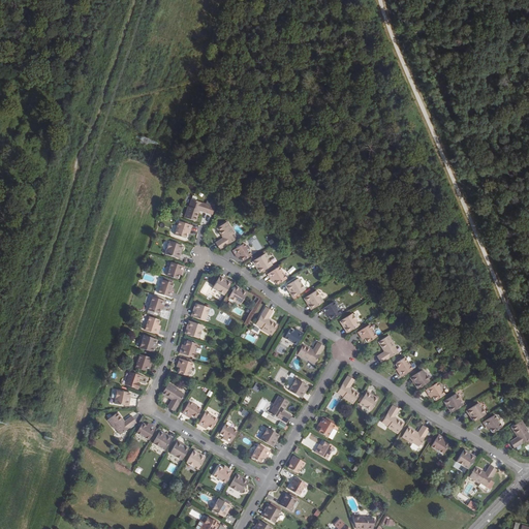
[(187,207),(184,217),(195,221),(198,211),(207,214),(210,207),(191,199),(188,207),(187,207)]
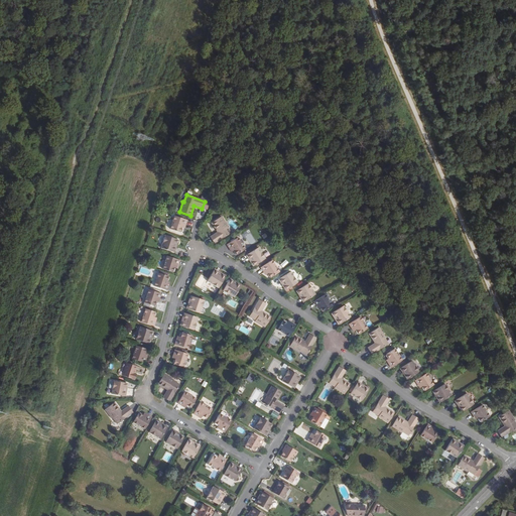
[(179,228),(178,227),(179,224),(182,225),(184,220),(172,215),(167,228),(177,231),(178,231),(179,228)]
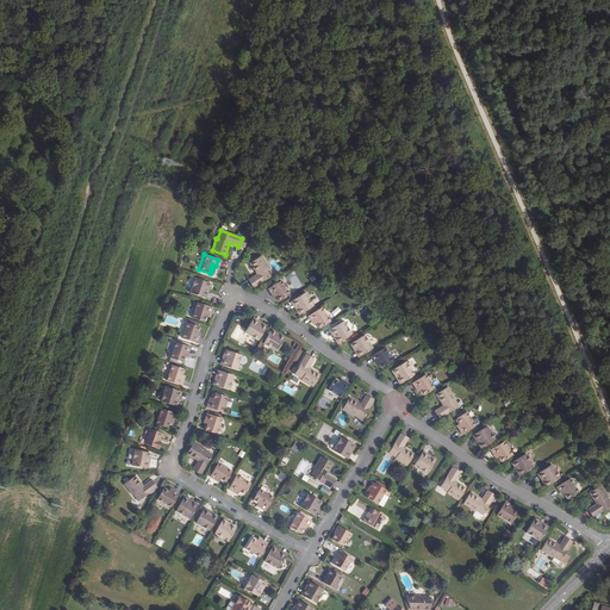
[(249,263),(256,274),(248,280),(253,288),(272,275),(267,268),(268,267),(261,256),(249,263)]
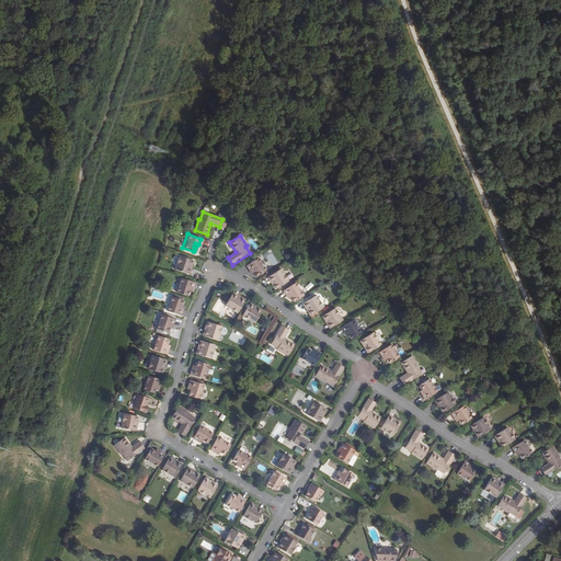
[(179,255),(174,268),(186,273),(190,264),(191,264),(192,264),(193,261),(192,260),(179,255)]
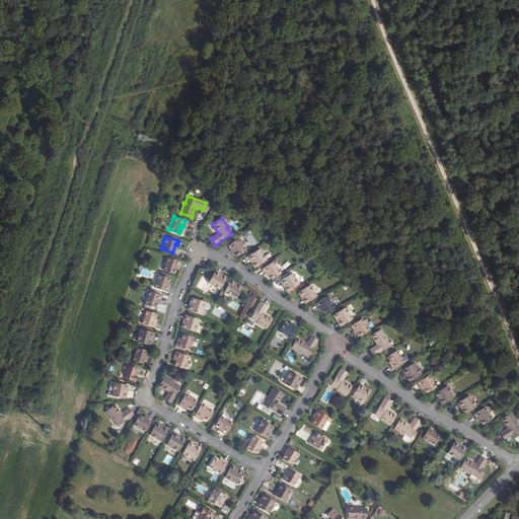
[(246,250),(239,239),(227,246),(230,251),(233,249),(234,251),(235,252),(234,253),(236,256),(237,256),(246,250)]
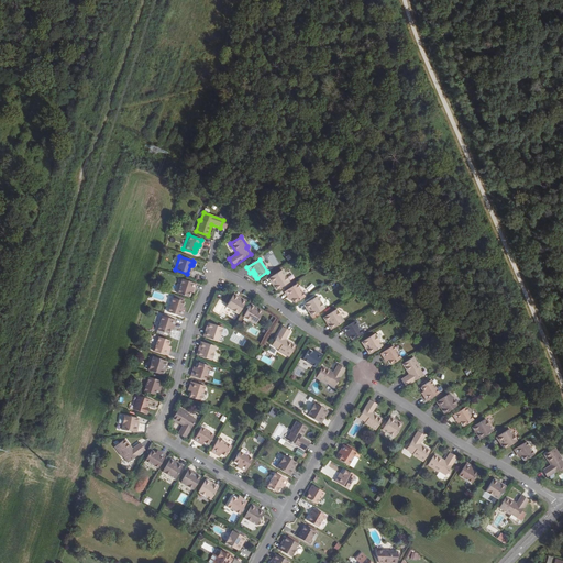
[(290,282),(283,269),(272,276),(277,284),(276,285),(275,286),(277,289),(278,289),(290,282)]
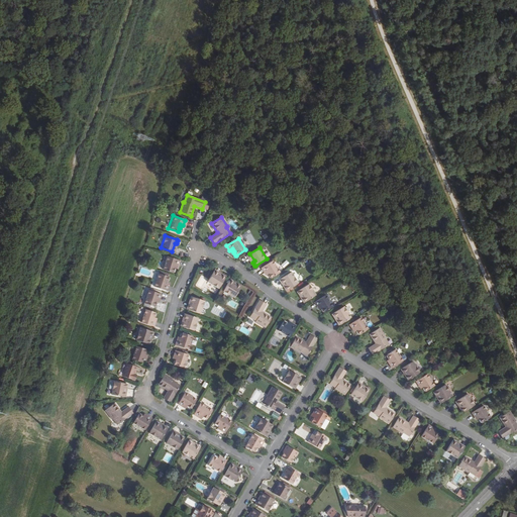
[(178,266),(180,260),(168,255),(163,269),(173,272),(174,272),(175,269),(174,268),(175,265),(178,266)]
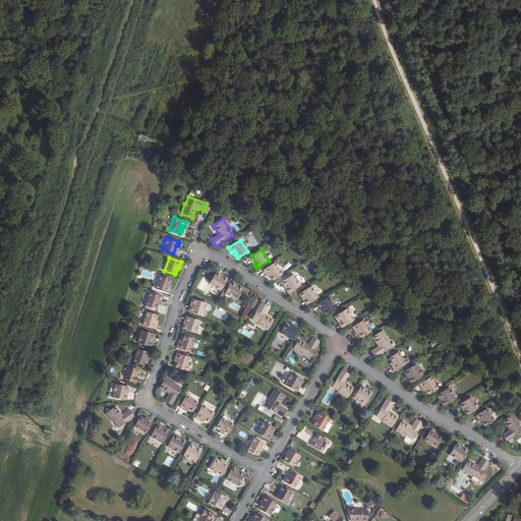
[(276,262),(265,269),(268,274),(270,273),(272,275),(271,277),(273,279),(274,279),(283,274),(276,262)]
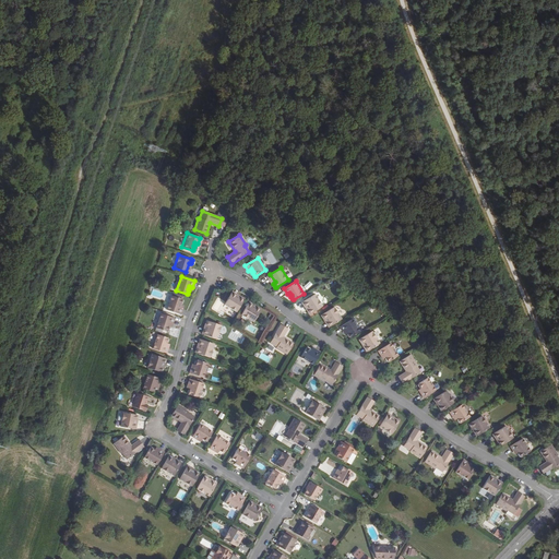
[(171,295),(167,309),(180,313),(182,308),(179,307),(180,305),(180,304),(181,302),(182,300),(181,298),(182,296),(173,293),(171,295)]
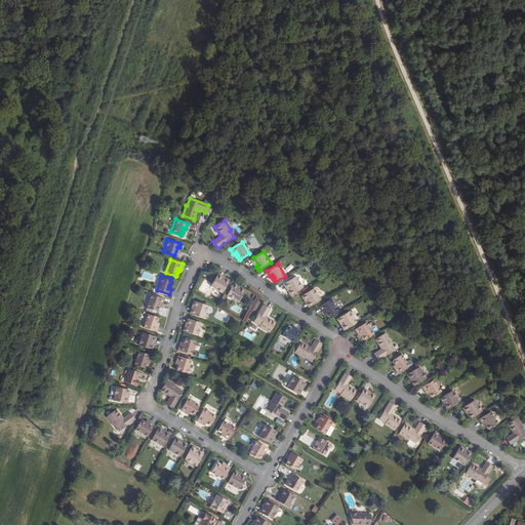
[(232,282),(232,281),(229,279),(228,280),(227,281),(219,276),(213,287),(225,293),(232,282)]
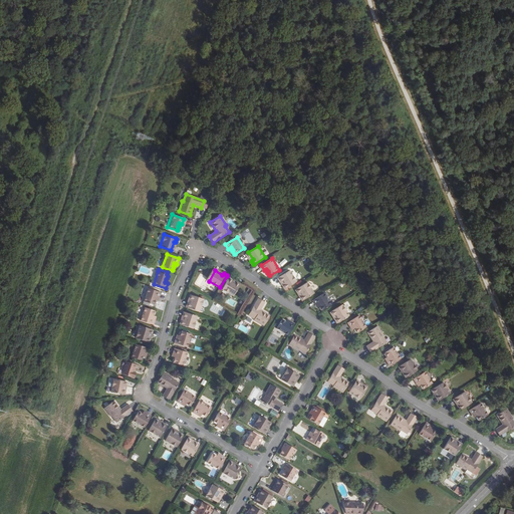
[(297,281),(290,270),(280,276),(285,283),(284,284),(283,285),(284,287),(286,288),(297,281)]
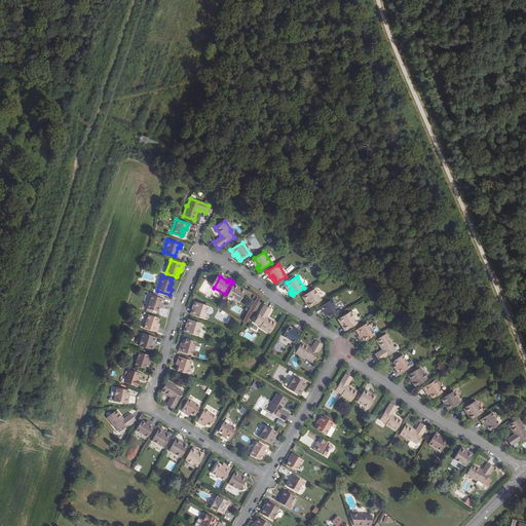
[(229,297),(241,303),(248,293),(239,289),(240,288),(239,286),(237,285),(236,286),(229,297)]
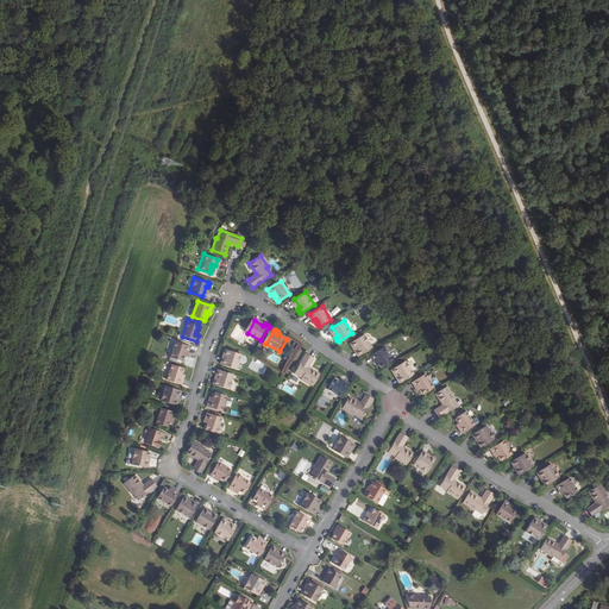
[(351,343),(351,344),(352,346),(355,346),(356,346),(360,355),(372,347),(365,334),(351,343)]
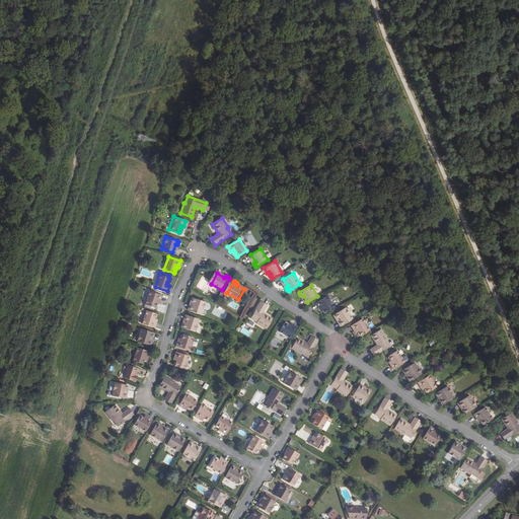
[(160,300),(161,295),(149,290),(145,304),(154,307),(156,306),(157,303),(156,302),(157,299),(160,300)]
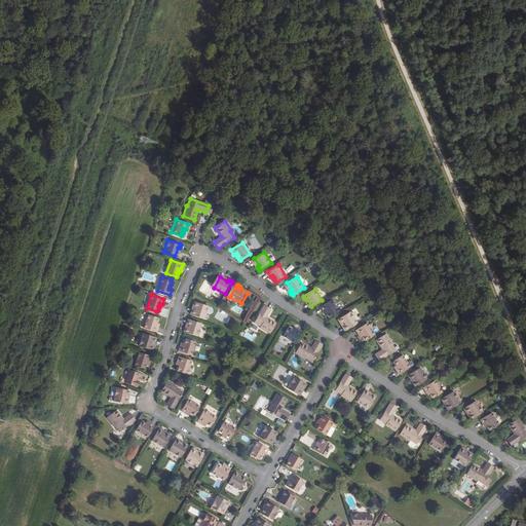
[(339,311),(332,300),(320,307),(323,312),(326,310),(327,312),(328,313),(327,314),(328,317),(331,317),(339,311)]
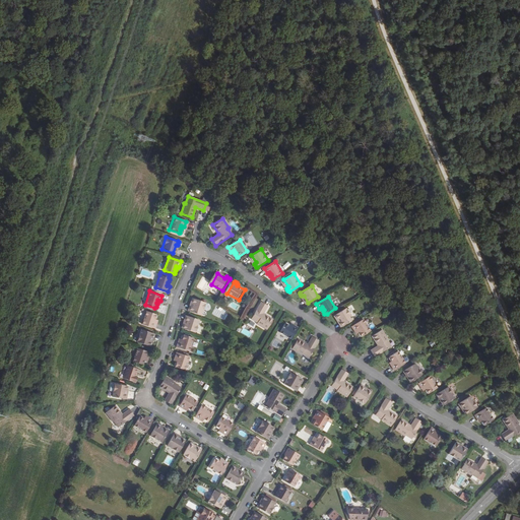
[(192,303),(193,304),(190,312),(202,316),(206,303),(193,299),(192,300),(191,302),(192,303)]
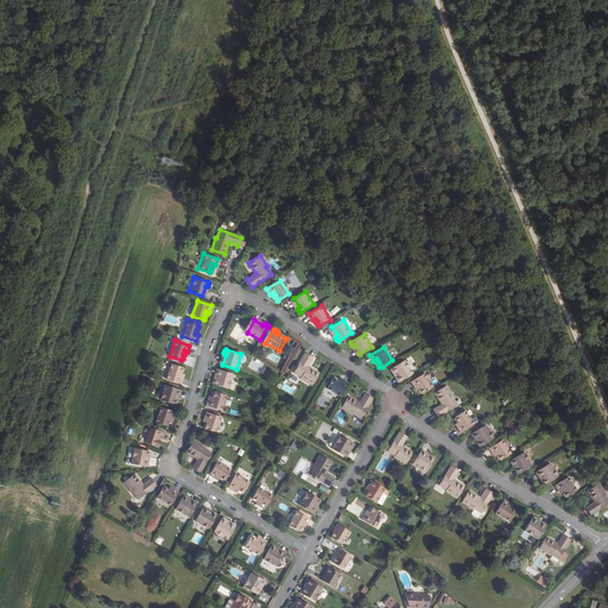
[(316,359),(308,354),(296,374),(303,379),(315,386),(322,374),(311,368),(316,359)]
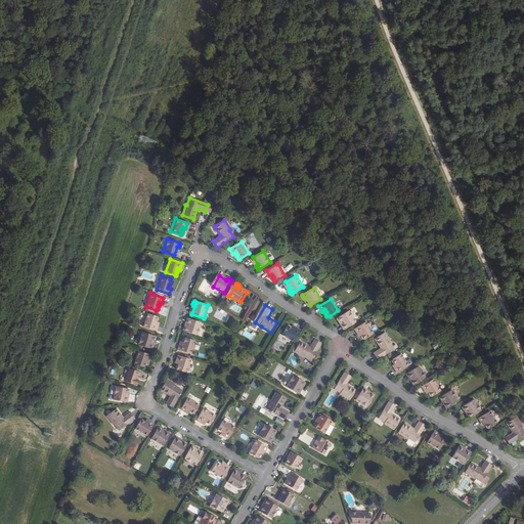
[(340,321),(341,320),(346,328),(356,321),(349,310),(338,317),(337,318),(339,321),(340,321)]
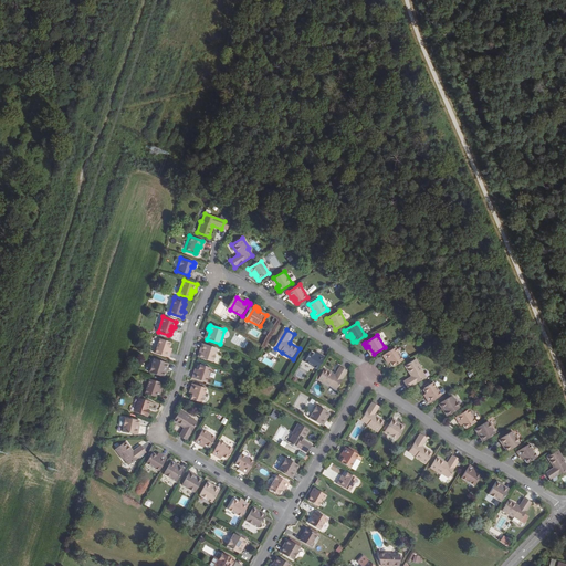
[(154,352),(168,357),(170,350),(167,349),(168,347),(168,346),(169,346),(170,343),(169,342),(158,338),(154,352)]
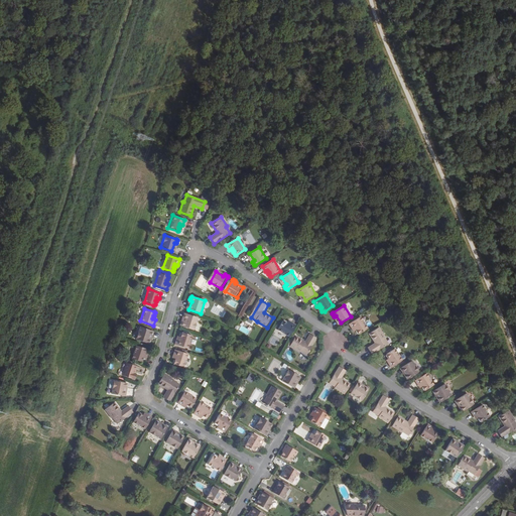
[(195,331),(199,317),(187,314),(184,323),(183,321),(181,323),(181,325),(182,327),(195,331)]
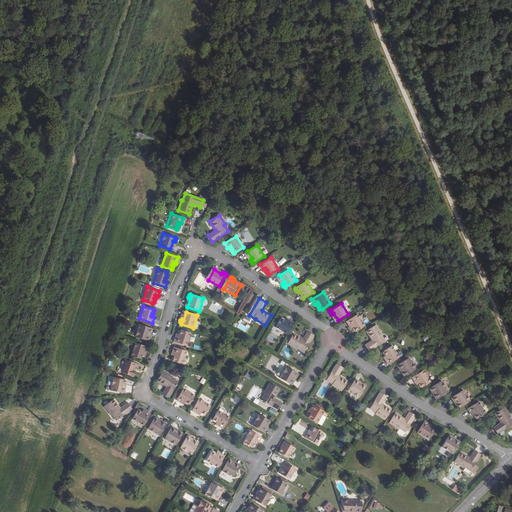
[(358,314),(347,321),(350,326),(352,324),(354,326),(354,327),(353,328),(355,331),(357,331),(365,326),(358,314)]
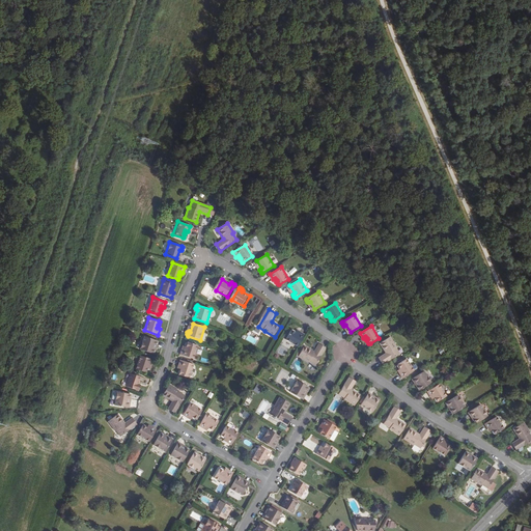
[(300,347),(307,336),(302,333),(300,336),(298,334),(297,334),(297,332),(295,331),(294,332),(287,340),(300,347)]
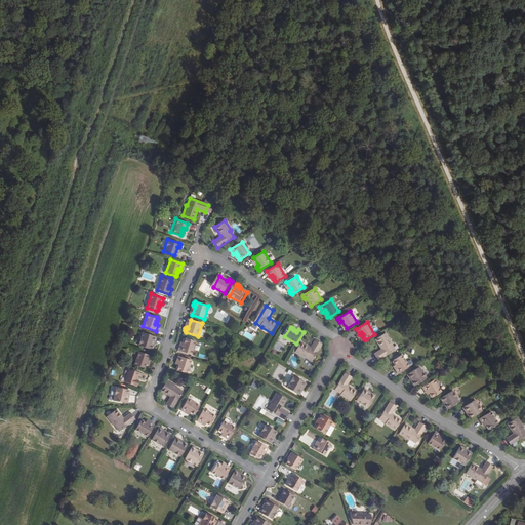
[(151,345),(154,336),(143,332),(138,345),(151,349),(152,349),(153,346),(152,345),(151,345)]
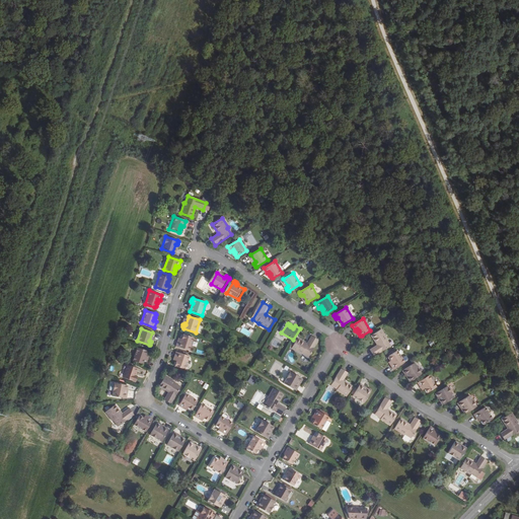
[(388,339),(382,329),(371,336),(377,345),(370,350),(374,357),(391,346),(387,340),(388,339)]
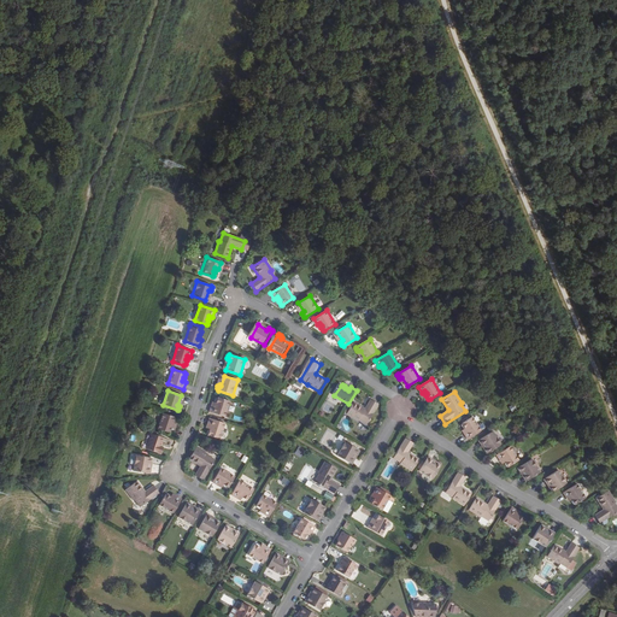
[(216,401),(217,403),(216,404),(216,406),(212,405),(210,412),(225,417),(230,401),(218,398),(217,398),(216,401)]
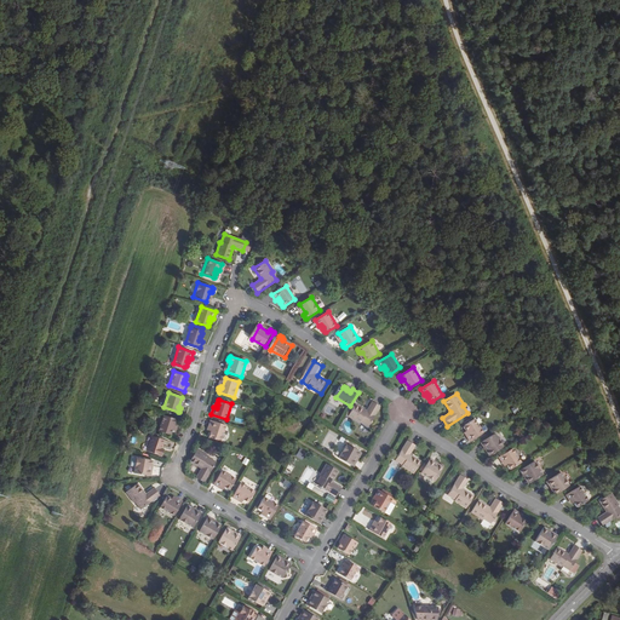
[(375,403),(369,412),(359,405),(351,417),(362,424),(363,423),(371,428),(384,407),(375,403)]
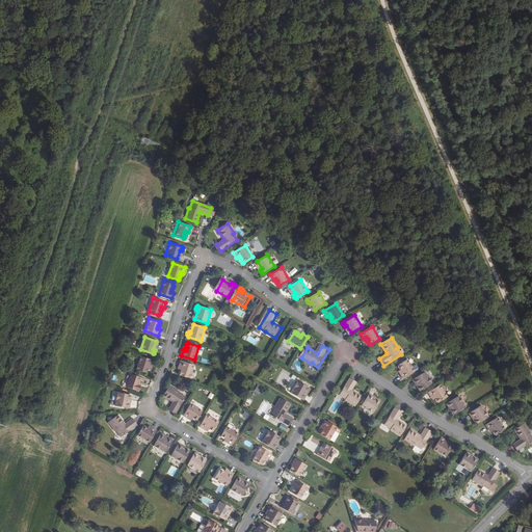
[(135,369),(149,373),(150,368),(148,367),(148,364),(149,364),(150,364),(151,360),(150,358),(139,355),(135,369)]
